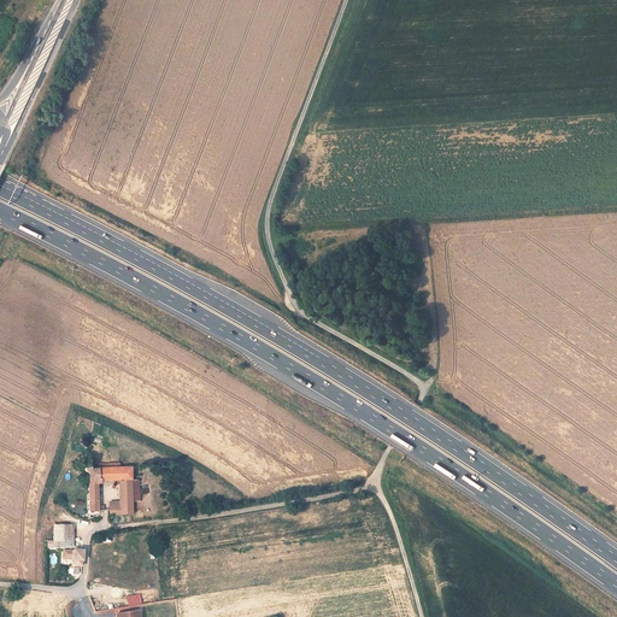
[(119,481),(133,481),(133,469),(94,469),(93,468),(92,468),(89,466),(87,469),(86,469),(84,471),(84,474),(86,475),(87,476),(88,476),(89,477),(89,512),(104,512),(104,506),(100,505),(100,498),(101,497),(101,495),(103,495),(101,494),(99,493),(99,486),(103,486),(104,481),(119,481)]
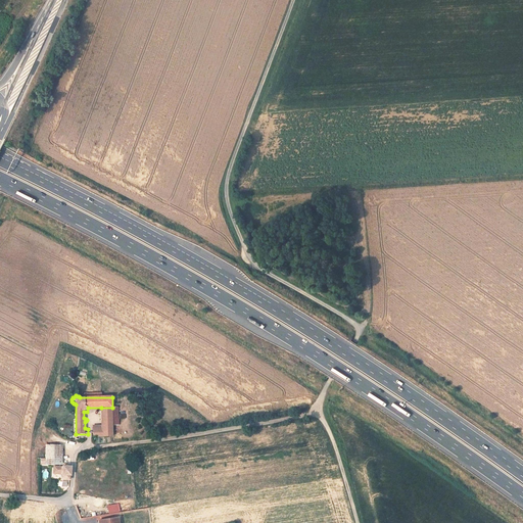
[(101,428),(101,436),(112,435),(112,408),(101,408),(101,428)]
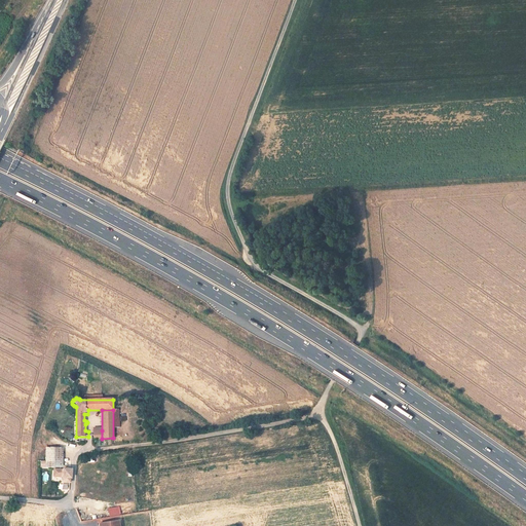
[(59,449),(45,449),(45,468),(59,468),(59,449)]
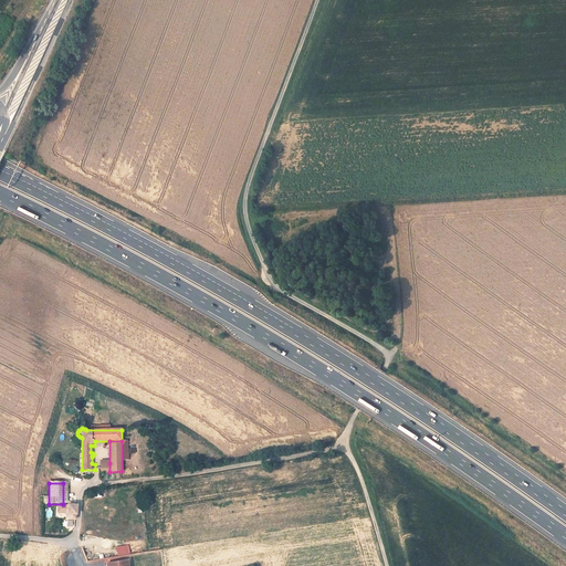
[(73,517),(75,517),(75,506),(66,506),(66,522),(72,522),(73,517)]
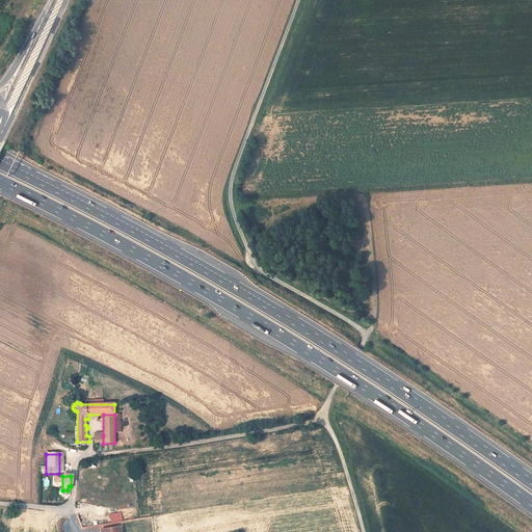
[(121,511),(109,513),(110,522),(122,520),(121,511)]
